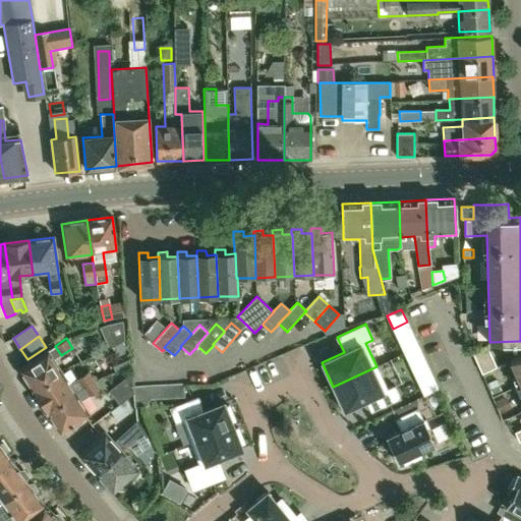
[(419,346),(404,353),(411,368),(425,361),(419,346)]
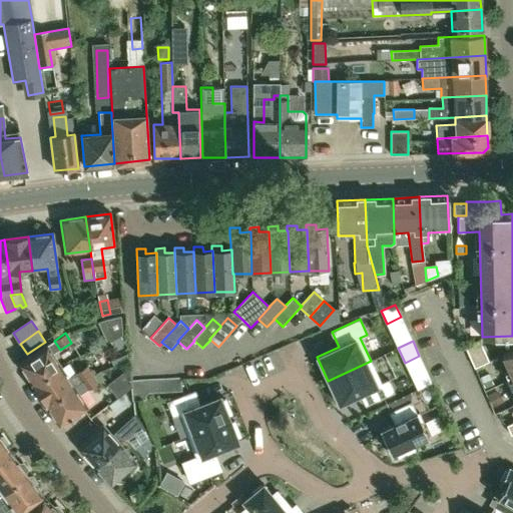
[(488,362),(479,341),(465,347),(474,368),(488,362)]
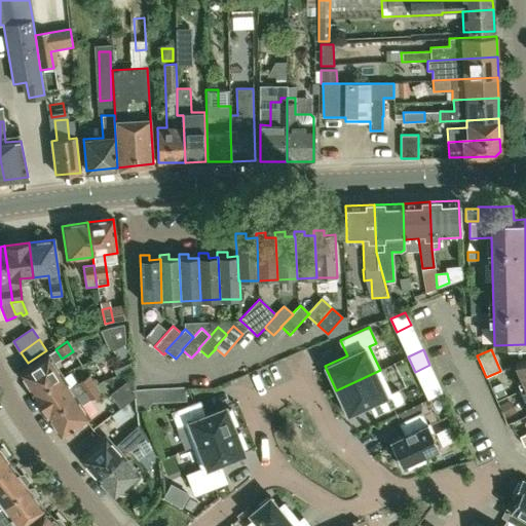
[(62,376),(48,354),(20,374),(33,395),(62,376)]
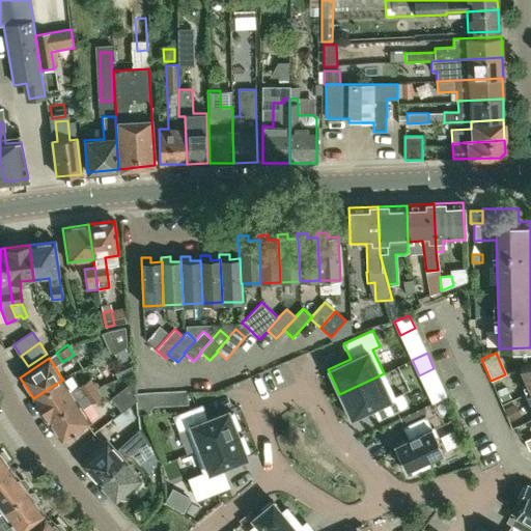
[(118,380),(133,373),(133,372),(128,359),(112,365),(117,379),(118,380)]
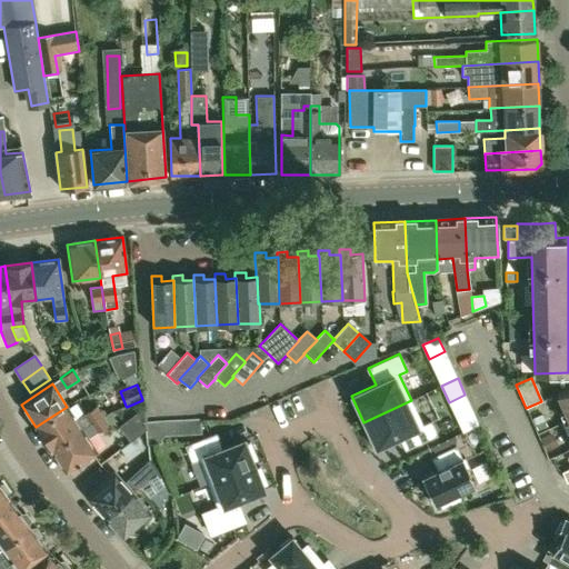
[(568,388),(557,393),(568,421),(568,468),(561,471),(566,482),(568,480),(568,388)]
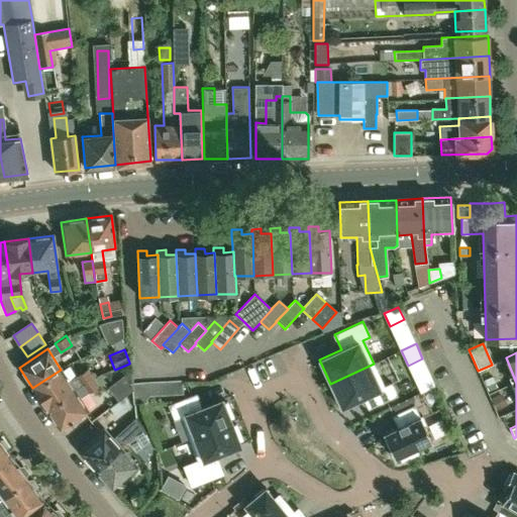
[(132,391),(129,364),(115,370),(119,380),(108,388),(118,401),(132,391)]
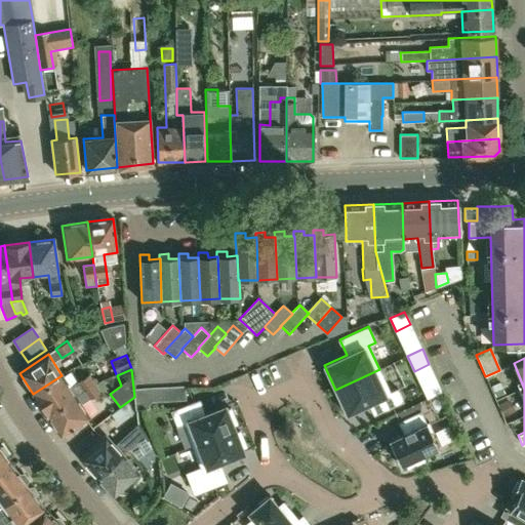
[(390,392),(379,369),(335,390),(347,413),(369,403),(374,414),(403,402),(397,389),(390,392)]
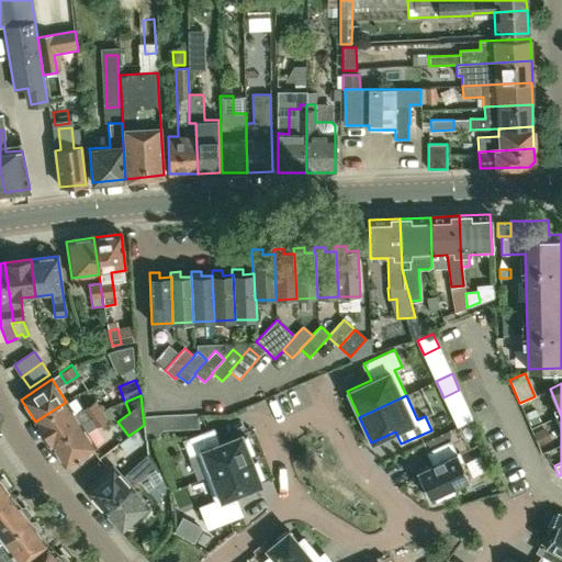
[(81,425),(76,415),(66,402),(35,422),(51,445),(81,425)]
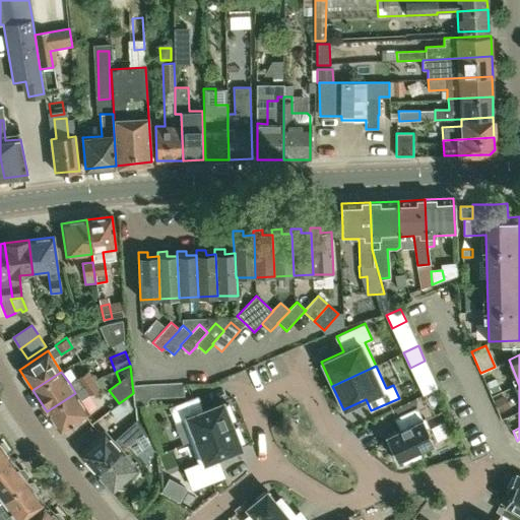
[(88,372),(70,384),(75,393),(94,380),(88,372)]
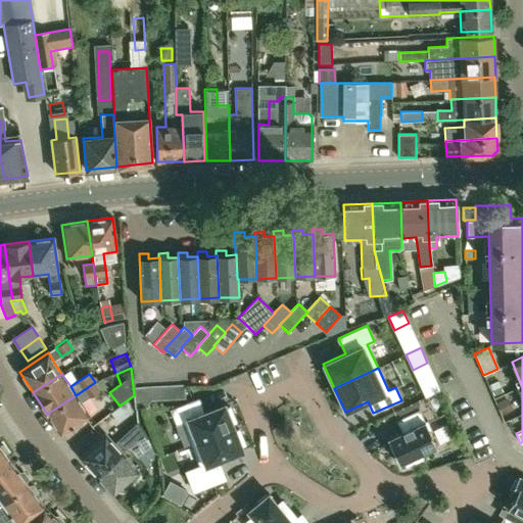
[(61,434),(90,416),(82,403),(100,391),(100,390),(106,386),(103,380),(96,385),(95,382),(76,395),(47,414),(61,434)]
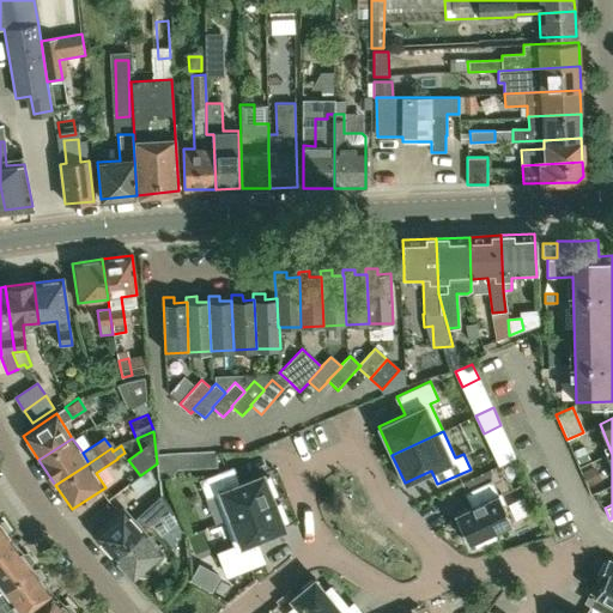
[(583,445),(574,450),(578,463),(589,459),(583,445)]
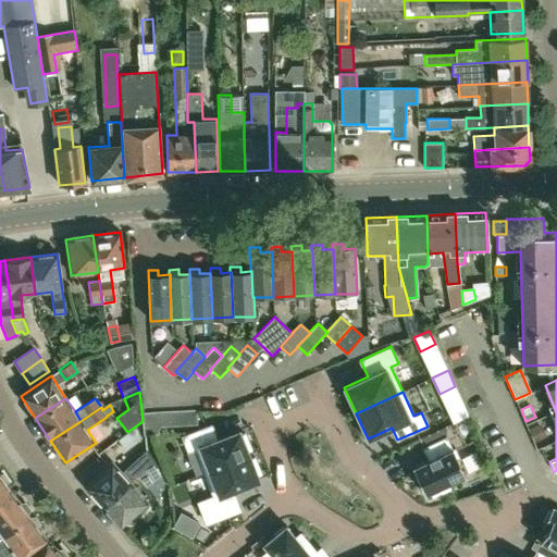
[(164,415),(143,416),(144,435),(159,434),(158,430),(162,426),(165,426),(164,415)]
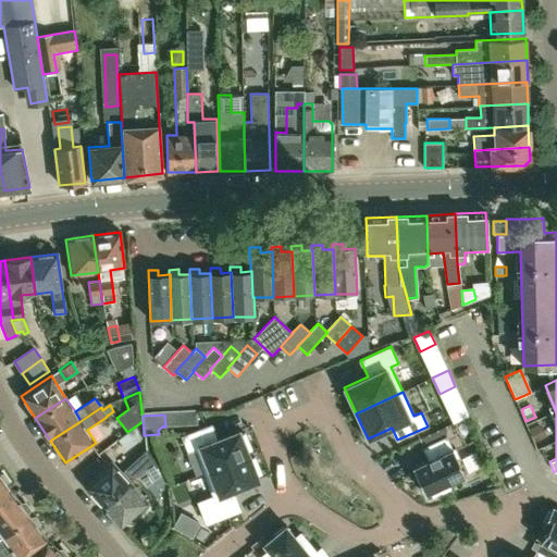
[(546,436),(541,423),(529,429),(534,442),(546,436)]
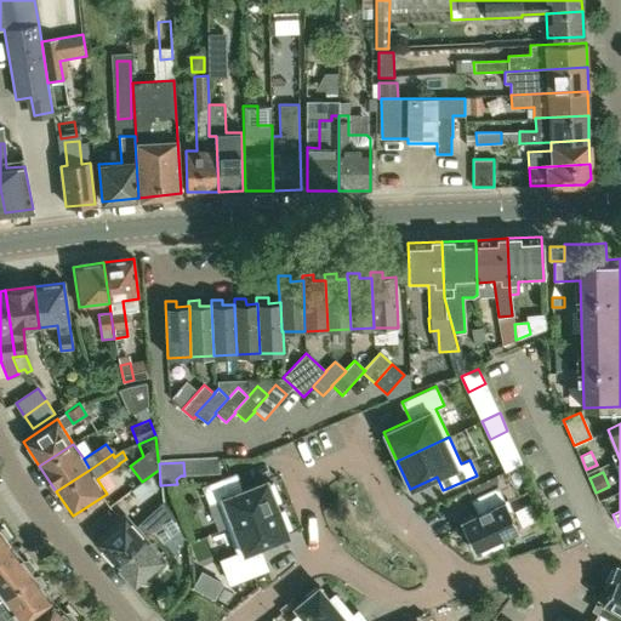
[(273,483),(269,485),(267,479),(235,491),(229,476),(201,486),(209,505),(216,501),(226,528),(278,507),(277,503),(280,501),(273,483)]
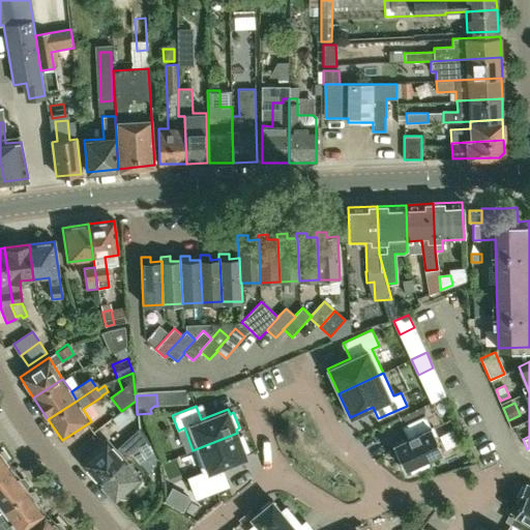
[(424,406),(399,417),(403,425),(424,415),(424,406)]
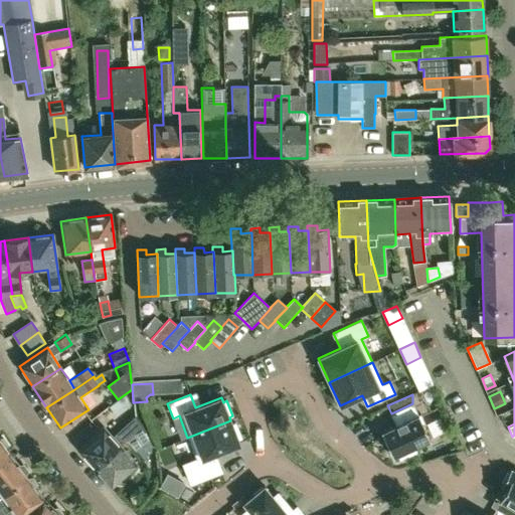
[(418,414),(412,403),(391,413),(396,425),(381,433),(392,457),(398,454),(400,459),(415,452),(413,448),(430,440),(422,424),(424,423),(420,413),(418,414)]
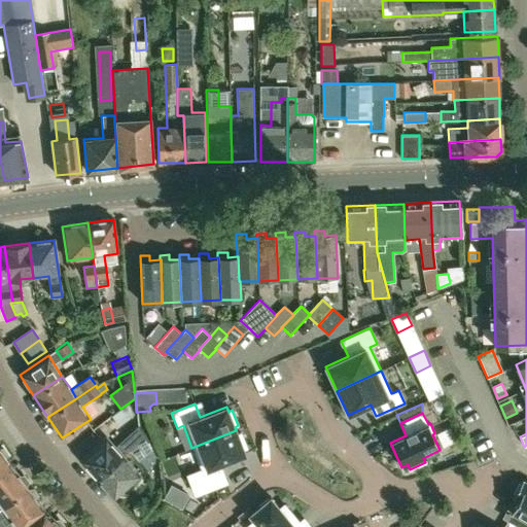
[(121,442),(130,451),(143,438),(140,432),(139,425),(137,425),(119,440),(121,442)]
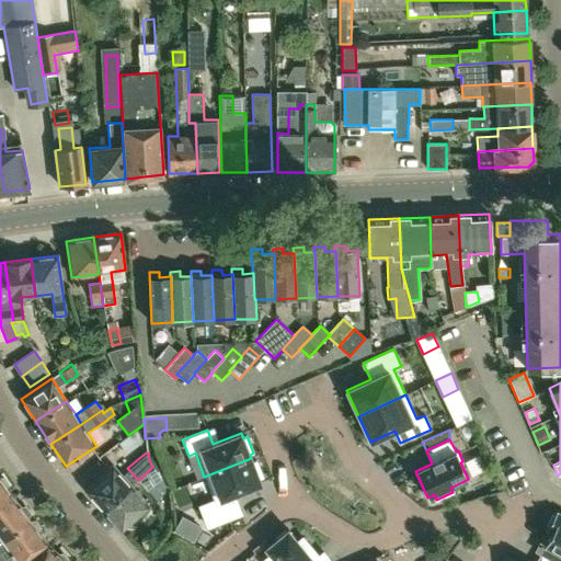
[(232,494),(261,483),(259,479),(263,478),(256,460),(252,462),(251,458),(204,477),(214,501),(199,506),(215,546),(233,531),(228,518),(240,514),(232,494)]
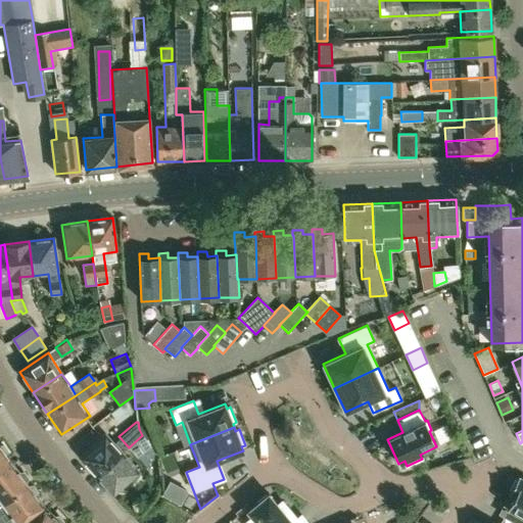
[(122,453),(129,447),(121,438),(113,444),(105,434),(80,457),(96,475),(122,453)]
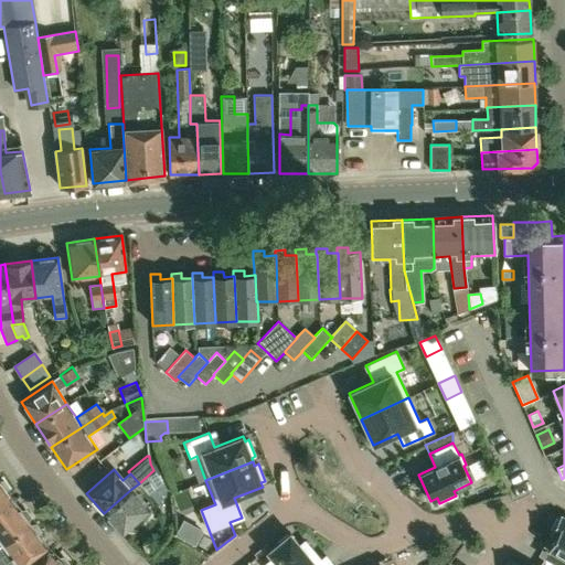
[(153,470),(139,483),(149,494),(162,482),(153,470)]
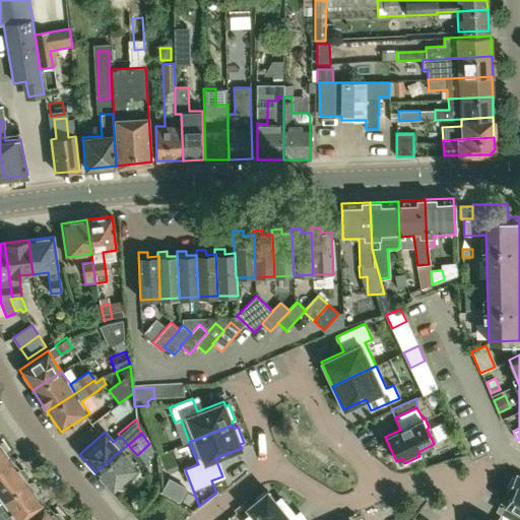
[(0,470),(10,463),(5,457),(8,455),(6,452),(7,449),(3,443),(0,443),(0,470)]
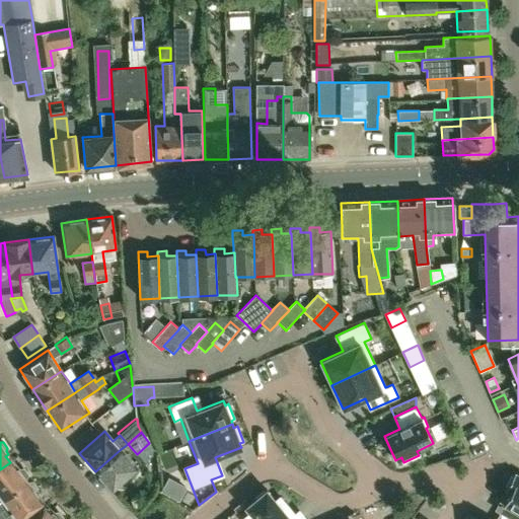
[(113,491),(138,468),(121,449),(95,471),(113,491)]
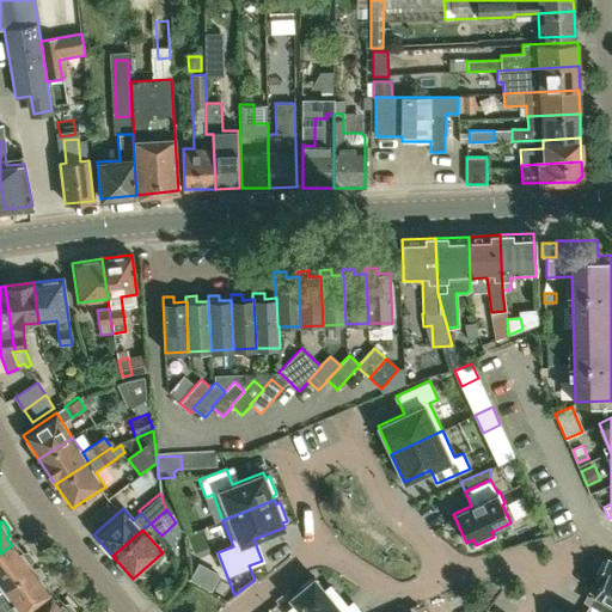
[(12,545),(0,554),(0,585),(4,591),(32,568),(31,565),(32,561),(28,554),(23,554),(22,552),(18,555),(12,545)]
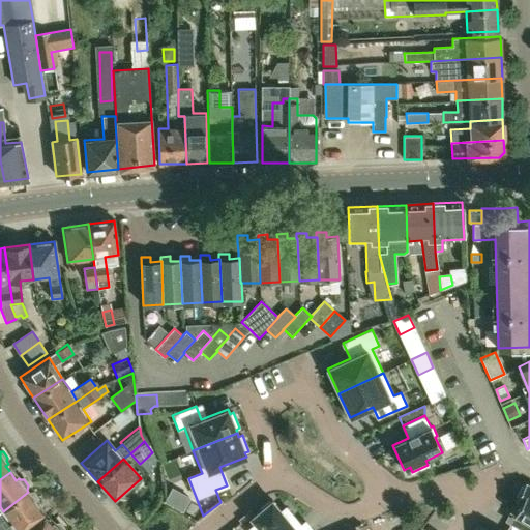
[(529,529),(529,486),(525,482),(516,500),(520,502),(513,514),(522,520),(518,528),(521,529),(529,529)]
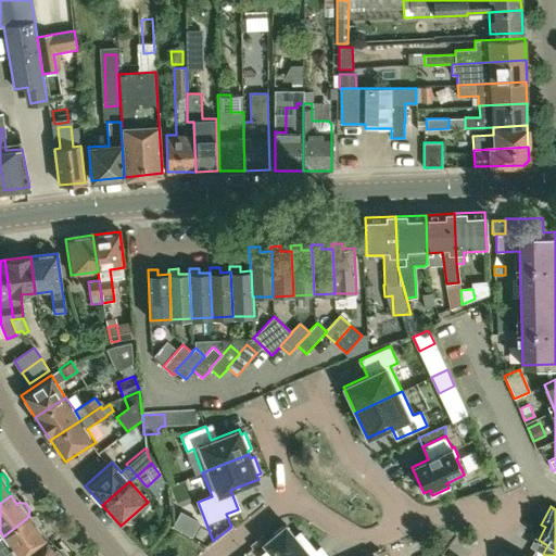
[(180,512),(172,526),(190,535),(199,521),(180,512)]
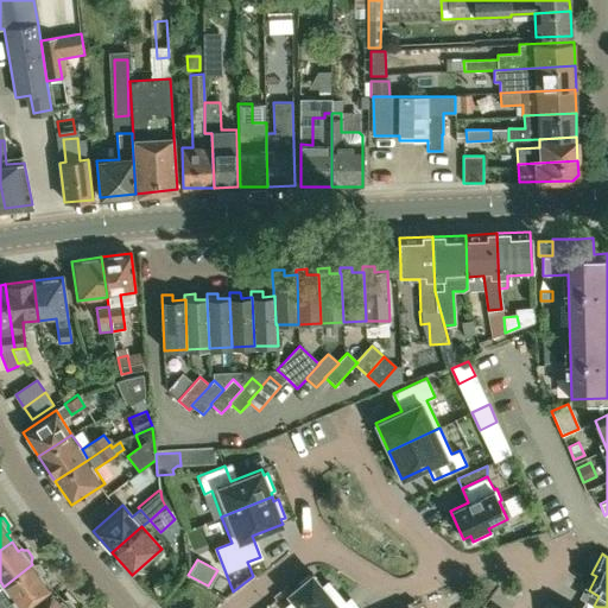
[(40,581),(44,578),(42,576),(44,571),(39,565),(33,565),(32,564),(4,587),(14,601),(2,607),(23,607),(48,589),(40,581)]
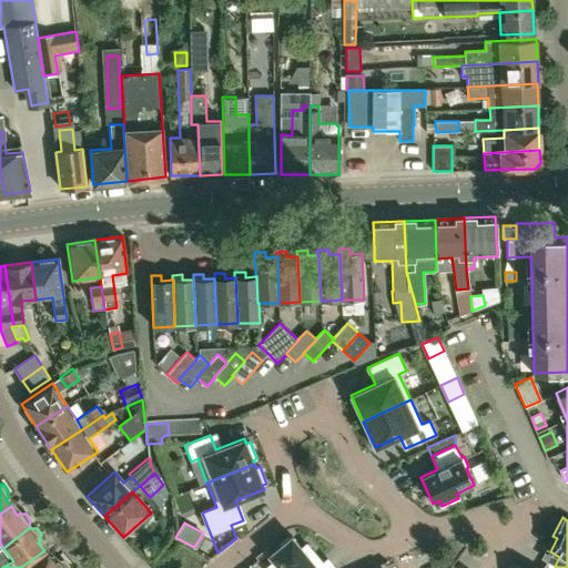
[(302,548),(291,536),(269,555),(274,561),(270,566),(271,567),(317,567),(323,565),(306,544),(302,548)]
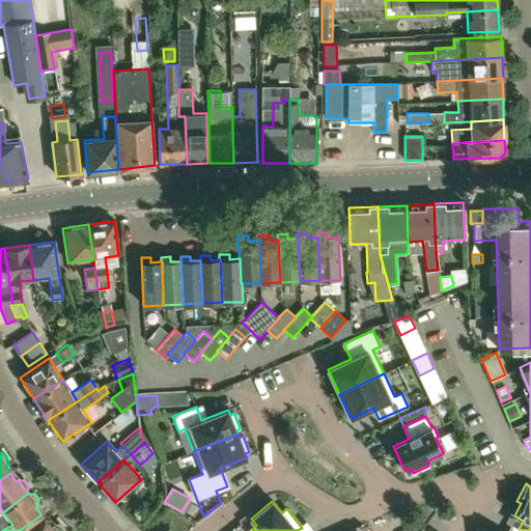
[(63,530),(64,529),(59,524),(55,525),(53,524),(51,526),(44,519),(31,530),(63,530)]
